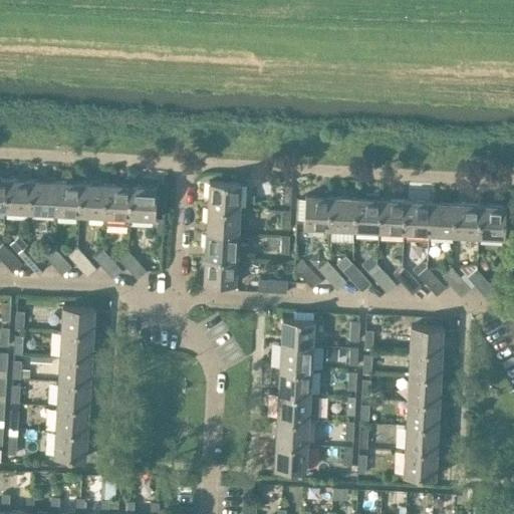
[(28,210),(29,178),(5,177),(3,209),(28,210)]
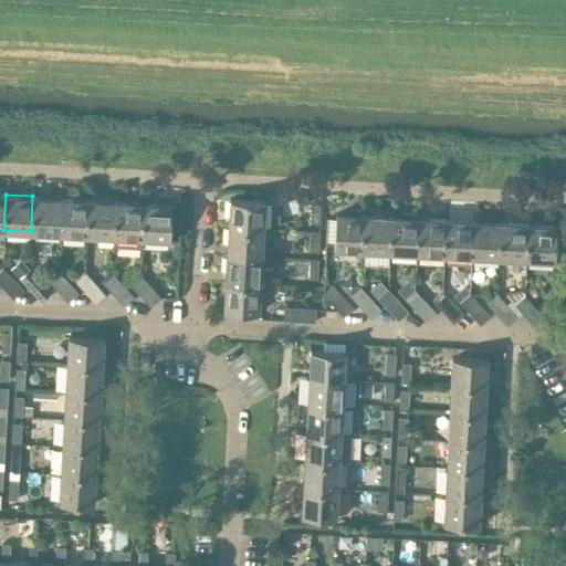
[(58,233),(60,198),(32,196),(31,231),(58,233)]
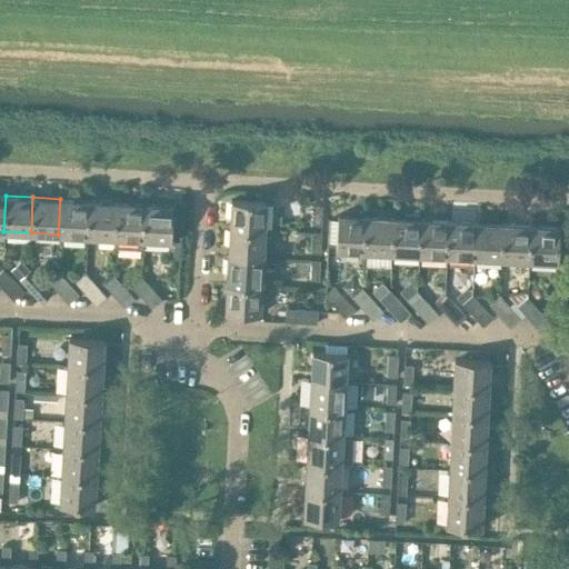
[(86,236),(88,200),(60,199),(58,235),(86,236)]
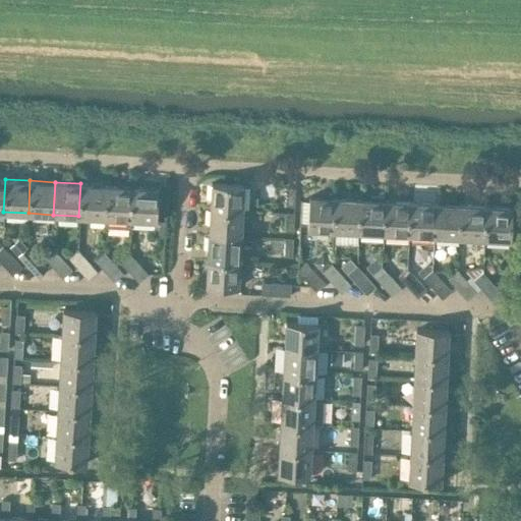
[(209,208),(241,210),(242,184),(211,182),(209,208)]
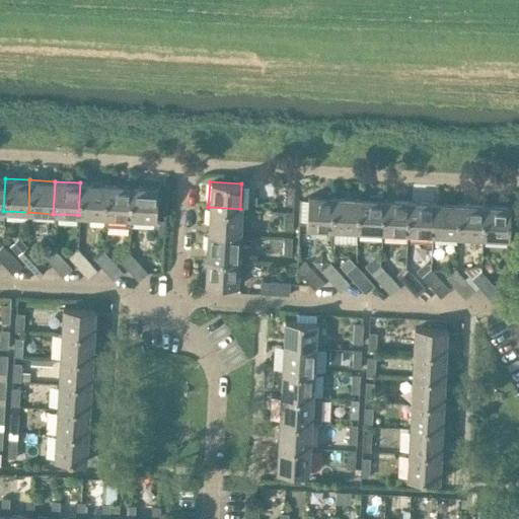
[(103,216),(105,183),(80,182),(78,215),(103,216)]
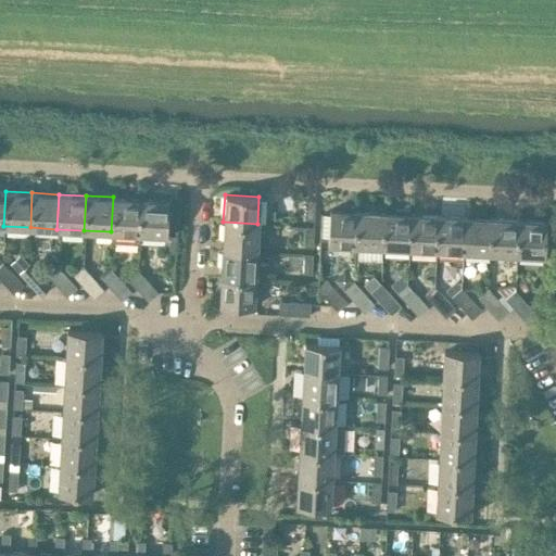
[(139,234),(140,199),(113,197),(111,231),(111,242),(138,243),(139,234)]
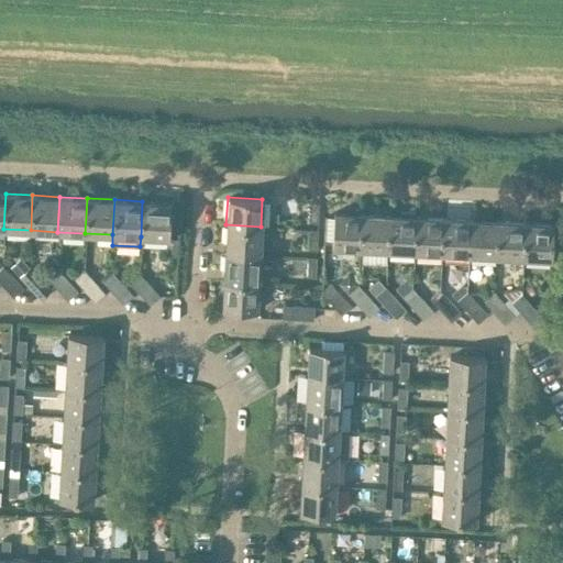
[(142,201),(141,236),(167,238),(169,202),(142,201)]
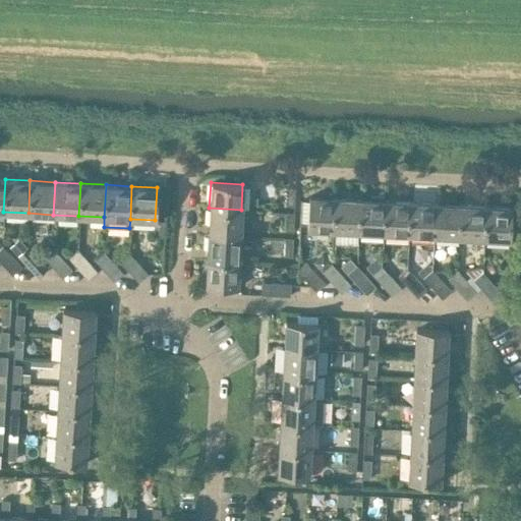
[(294,206),(295,186),(287,186),(286,205),(294,206)]
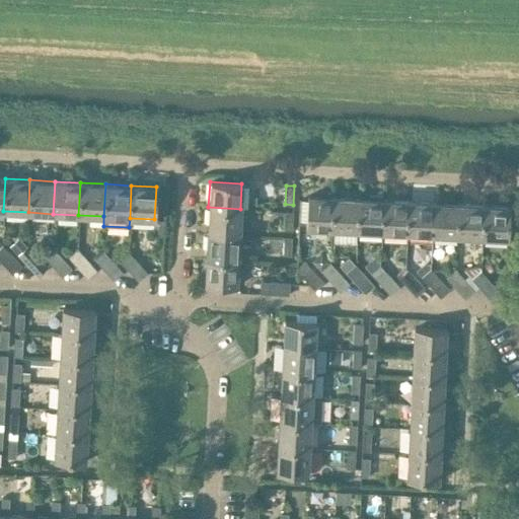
[(381,231),(383,199),(380,199),(381,195),(368,194),(368,199),(358,198),(356,230),(381,231)]
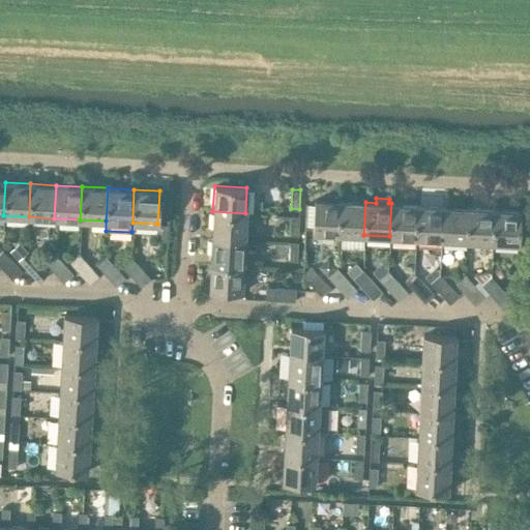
[(339,233),(340,201),(313,200),(312,232),(339,233)]
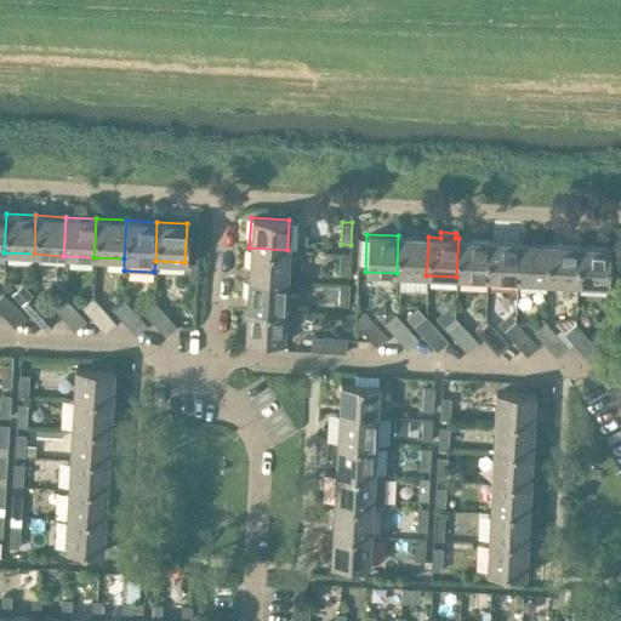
[(426,275),(428,237),(398,235),(397,273),(426,275)]
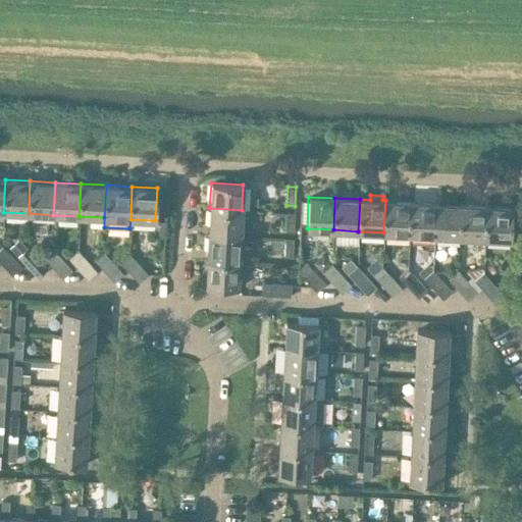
[(409,233),(410,202),(385,200),(383,232),(409,233)]
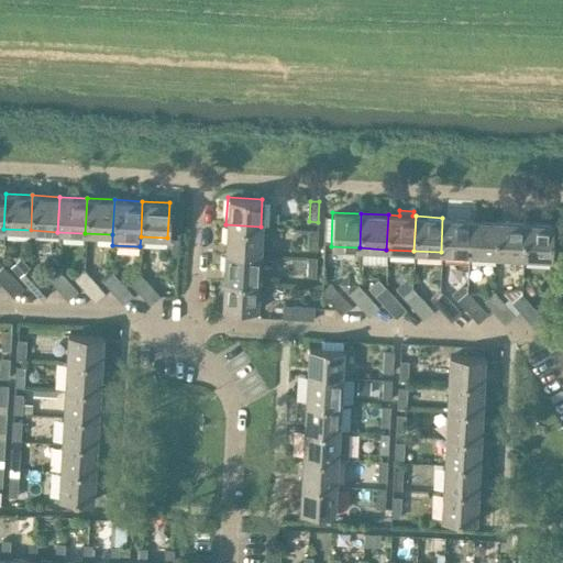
[(468,253),(470,219),(442,218),(441,252),(468,253)]
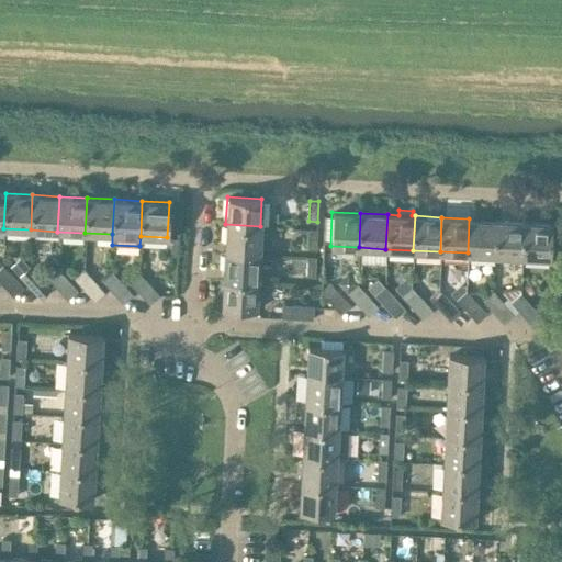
[(494,255),(496,220),(469,218),(468,253),(494,255)]
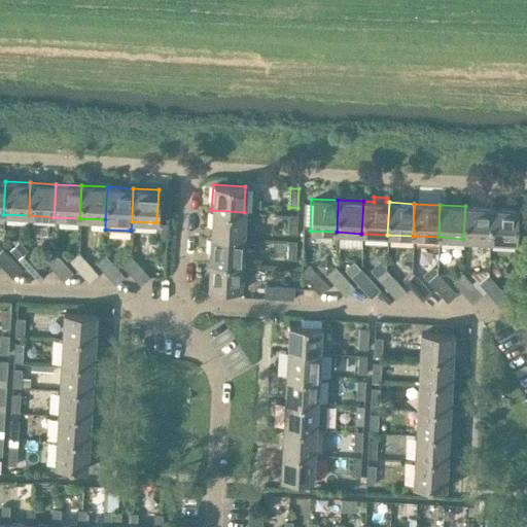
[(490,240),(491,207),(465,206),(463,239),(490,240)]
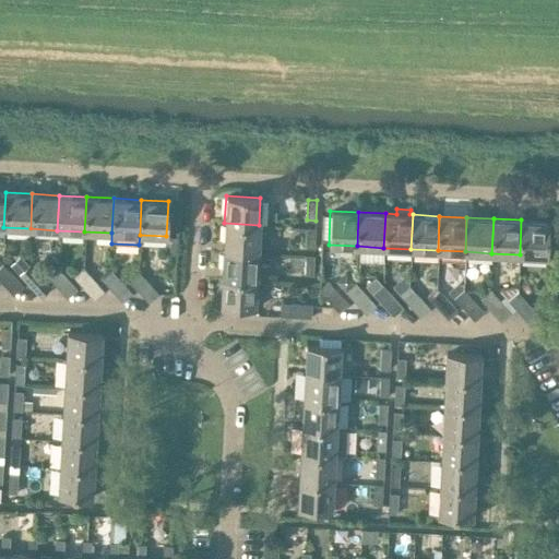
[(521,219),(520,254),(547,256),(548,222),(521,219)]
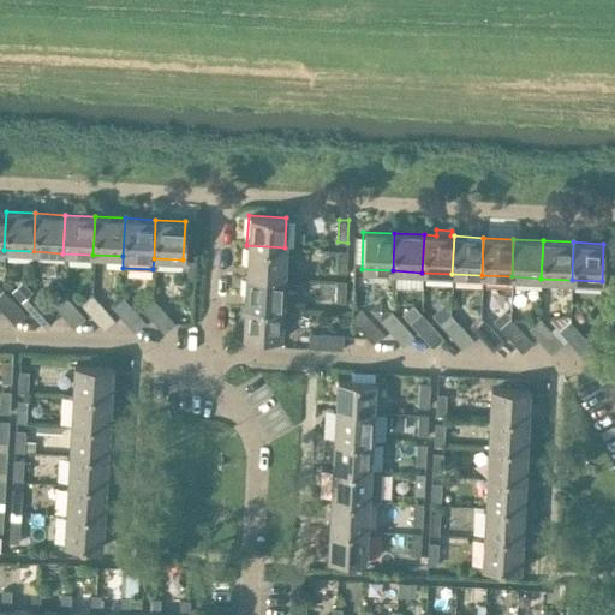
[(282,278),(285,248),(246,245),(245,275),(282,278)]
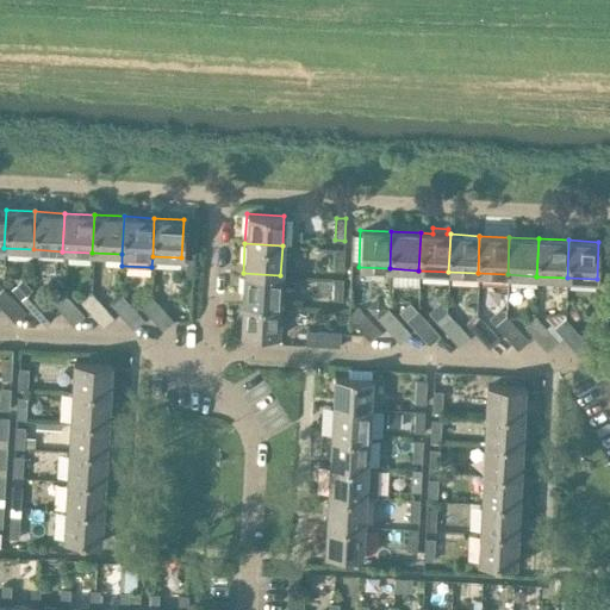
[(342,271),(343,249),(334,249),(332,269),(342,271)]
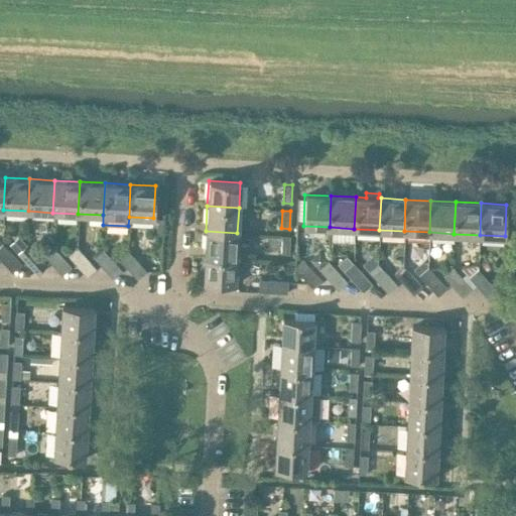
[(153,218),(152,233),(161,234),(162,219),(153,218)]
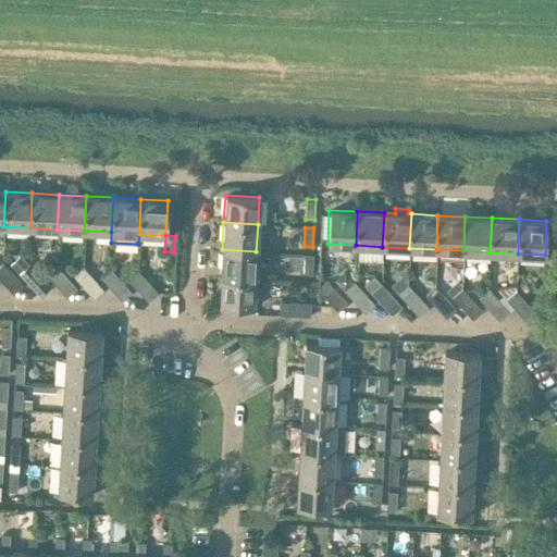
[(255,280),(256,251),(222,249),(220,277),(255,280)]
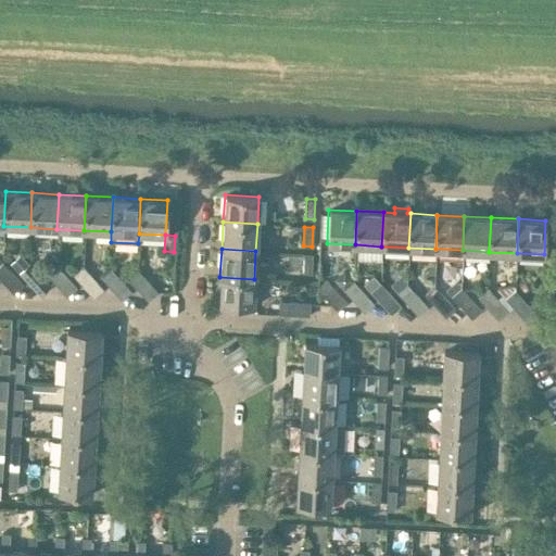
[(311,275),(312,269),(312,253),(303,253),(302,275),(311,275)]
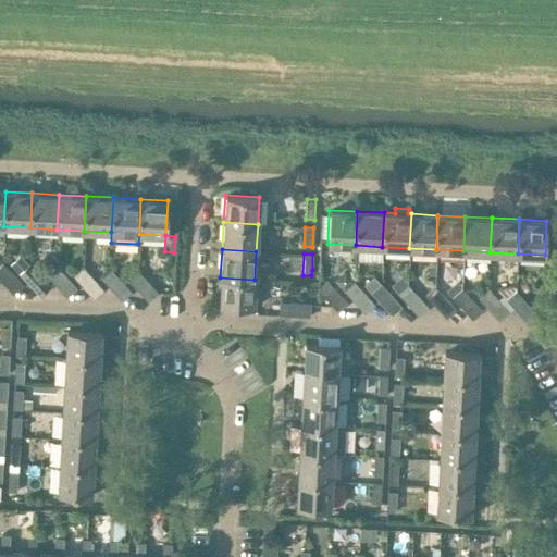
[(20,272),(27,264),(22,258),(13,265),(19,272),(20,272)]
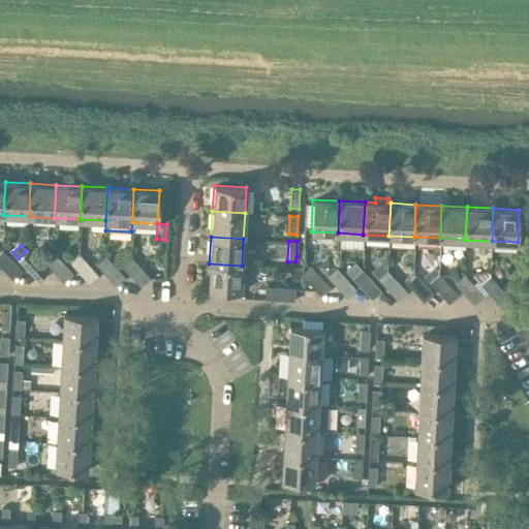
[(0,267),(12,279),(22,271),(1,249),(0,249),(0,267)]
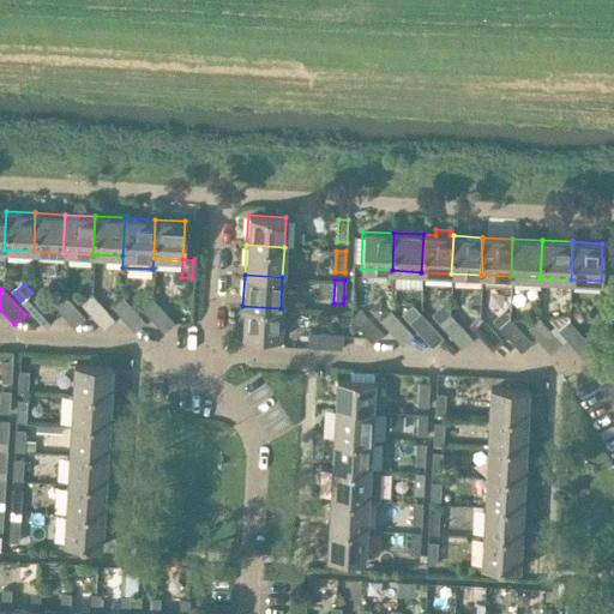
[(22,300),(20,300),(20,301),(43,326),(54,315),(31,290),(30,292),(22,300)]
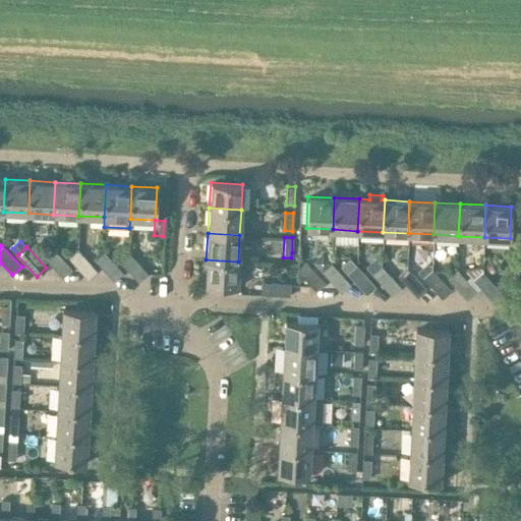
[(62,278),(71,270),(52,247),(43,256),(62,278)]
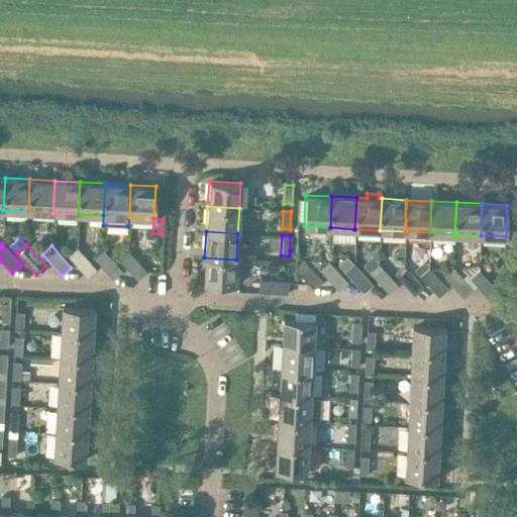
[(86,277),(95,269),(76,247),(67,255),(86,277)]
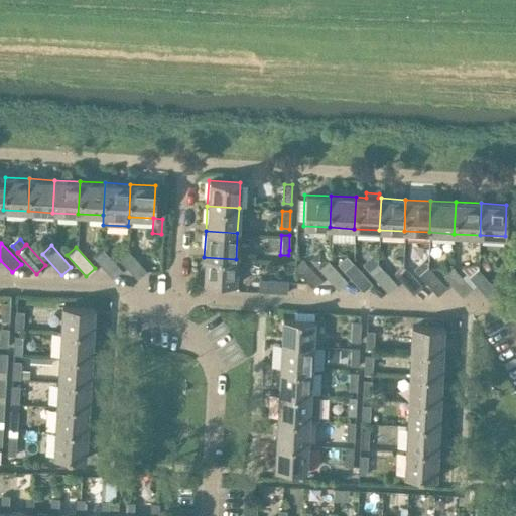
[(111,277),(121,269),(102,248),(92,257),(111,277)]
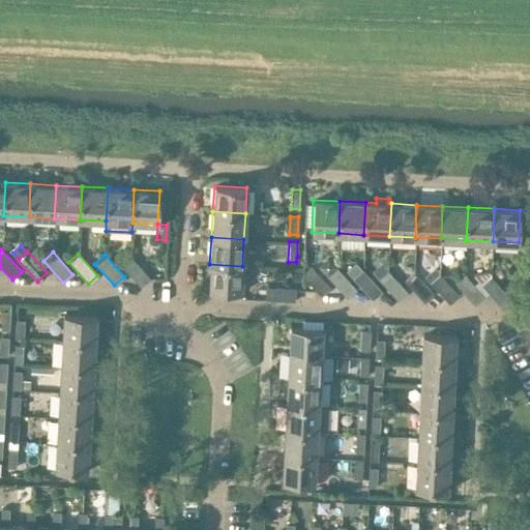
[(328,256),(317,266),(327,276),(329,274),(336,267),(337,267),(328,256)]
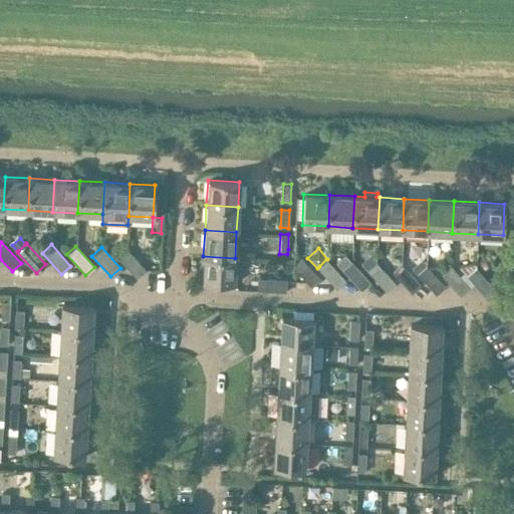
[(136,278),(145,270),(125,249),(116,257),(136,278)]
